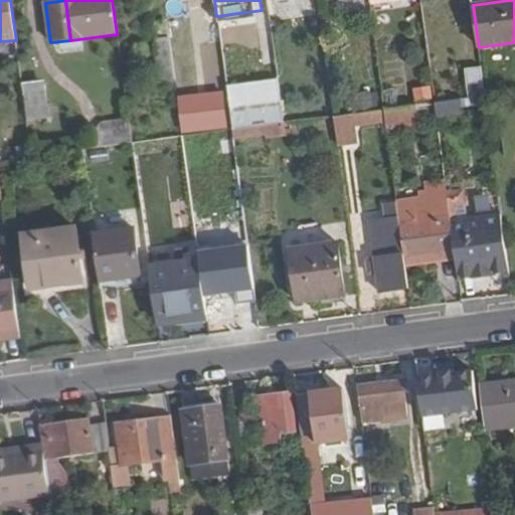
[(155,39),(169,38),(167,23),(153,25),(155,39)]
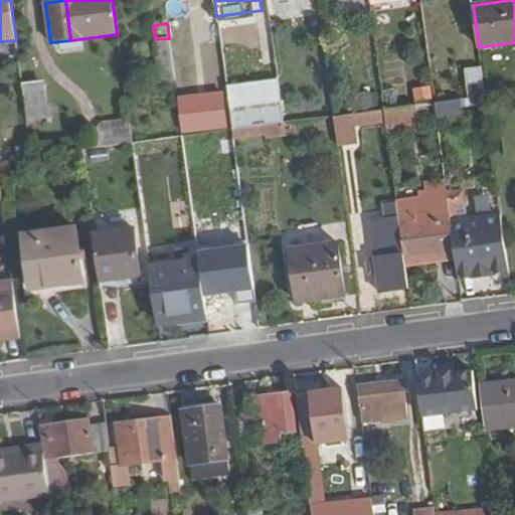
[(155,39),(161,83),(175,82),(169,38),(155,39)]
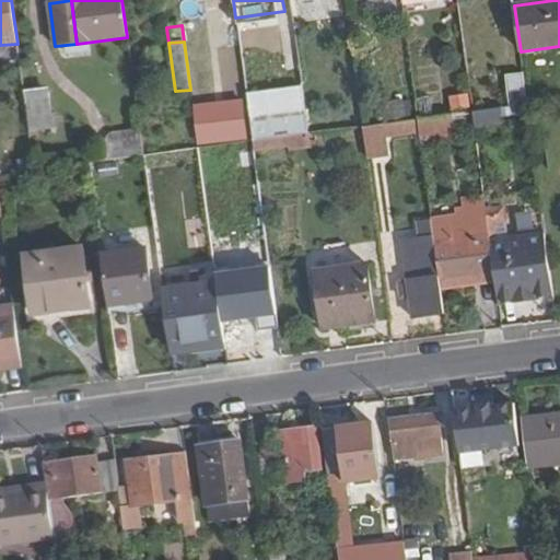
[(524,73),(505,76),(510,107),(527,105),(524,73)]
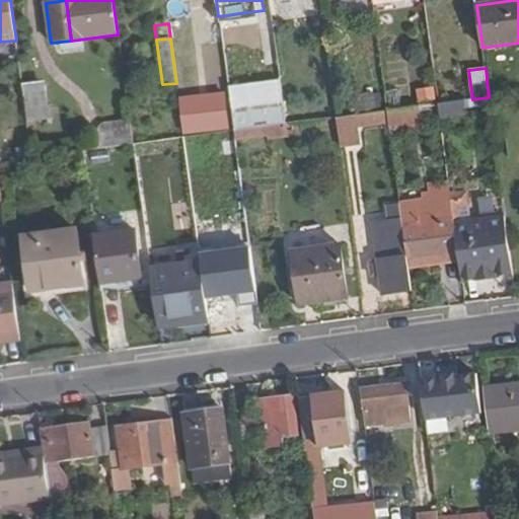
[(243,108),(284,102),(280,78),(240,83),(241,90),(243,108)]
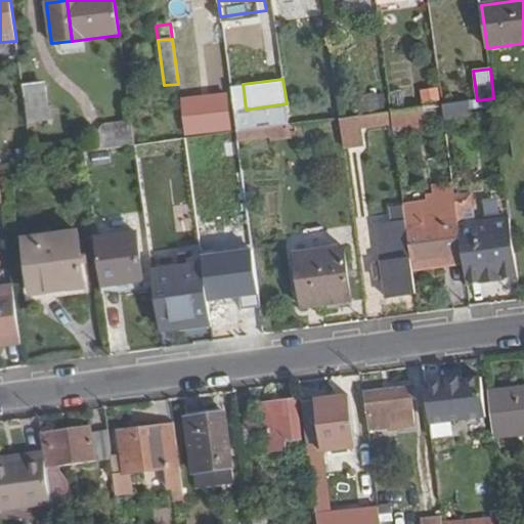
[(45,83),(23,86),(28,122),(49,119),(45,83)]
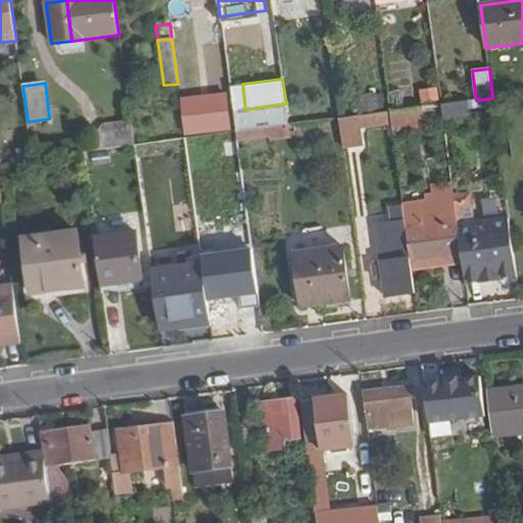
[(243,91),(231,92),(236,132),(288,125),(286,103),(245,109),(243,91)]
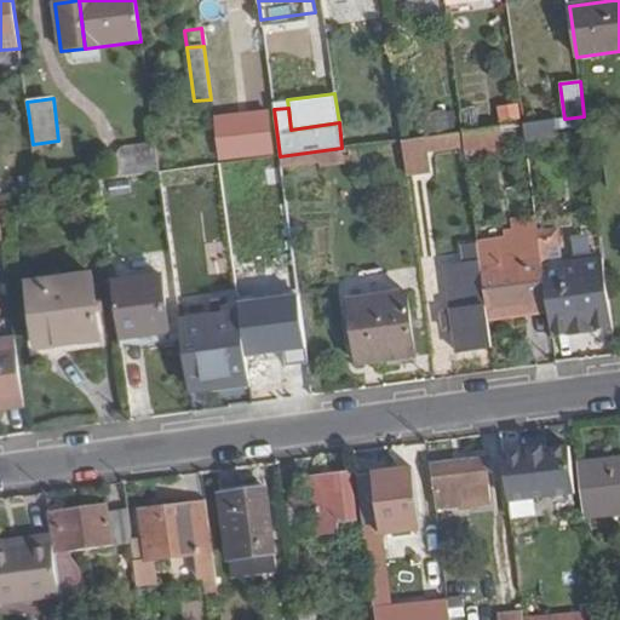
[(522,121),(521,108),(505,110),(506,124),(522,121)]
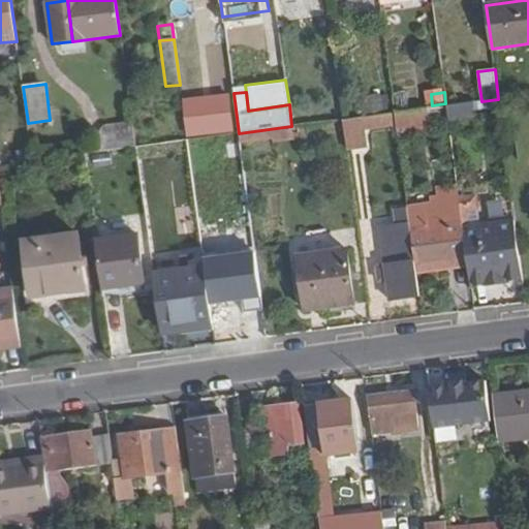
[(407,93),(395,94),(396,109),(408,107),(407,93)]
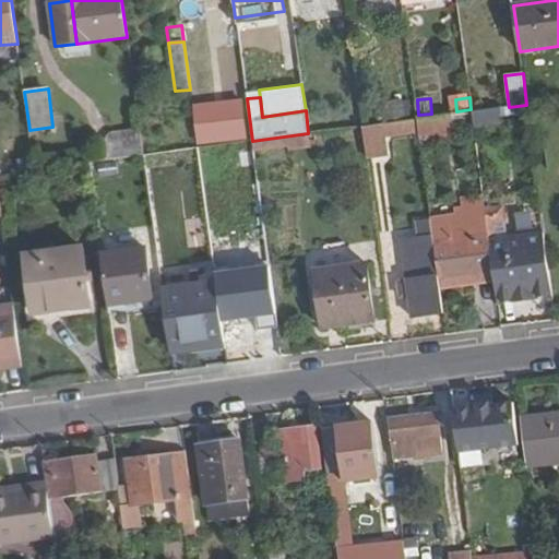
[(383,125),(413,120),(409,100),(381,104),(383,125)]
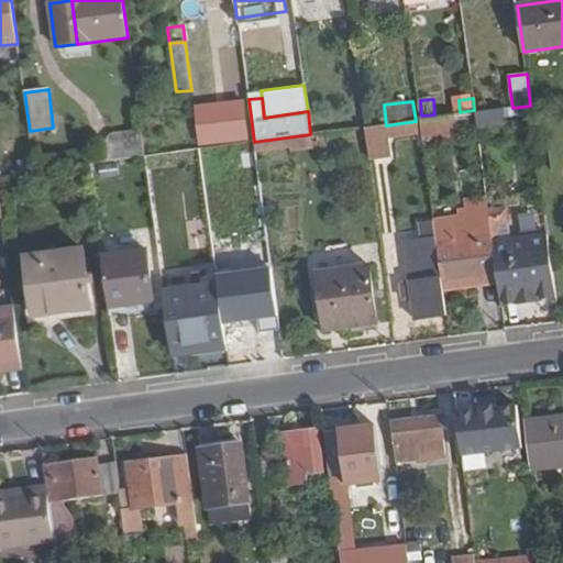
[(245,102),(197,107),(201,147),(250,141),(245,102)]
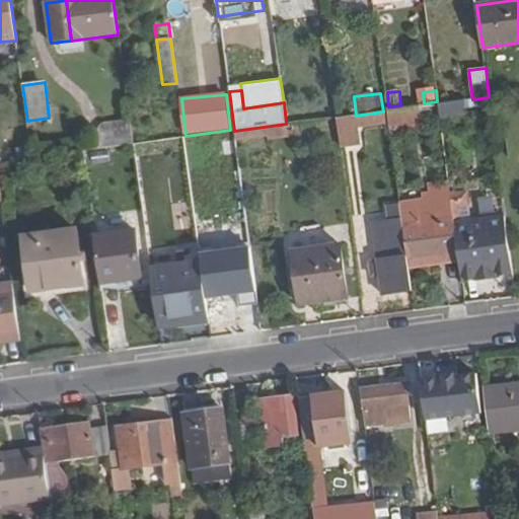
[(436,102),(437,117),(460,116),(460,101),(436,102)]
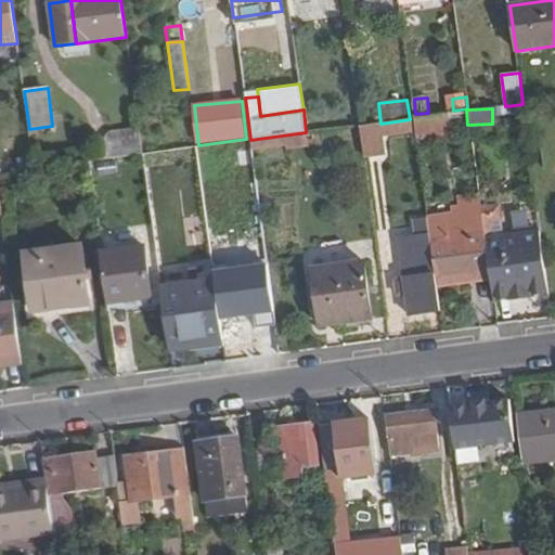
[(449,114),(414,118),(416,131),(418,146),(453,142),(449,114)]
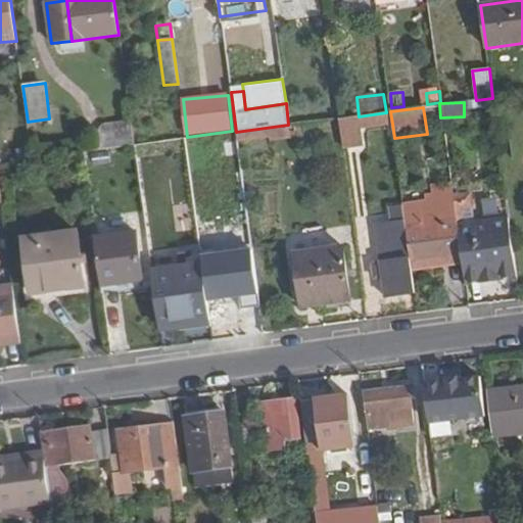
[(359,116),(358,116),(360,128),(392,124),(390,111),(386,112),(359,116)]
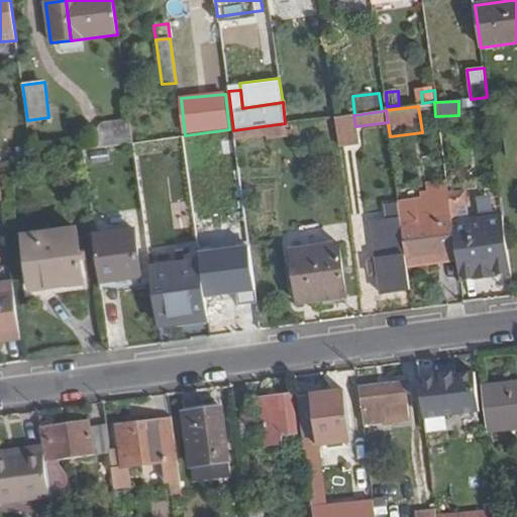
[(353,115),(335,117),(339,146),(356,144),(355,126),(353,115)]
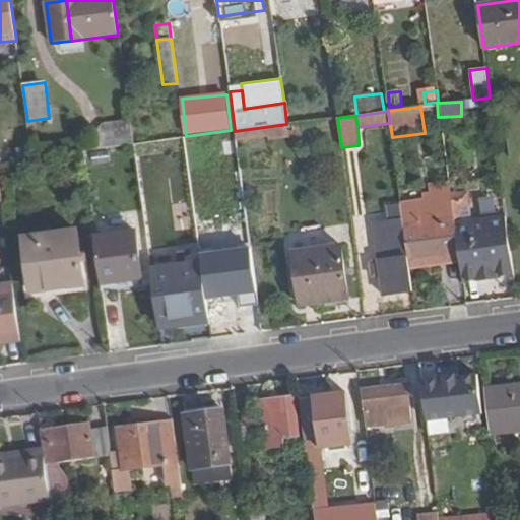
[(98,146),(129,142),(126,119),(93,123),(98,146)]
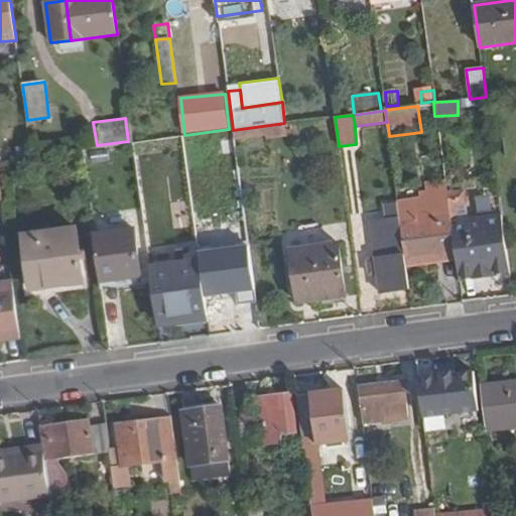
[(106,147),(85,150),(86,163),(108,161),(106,147)]
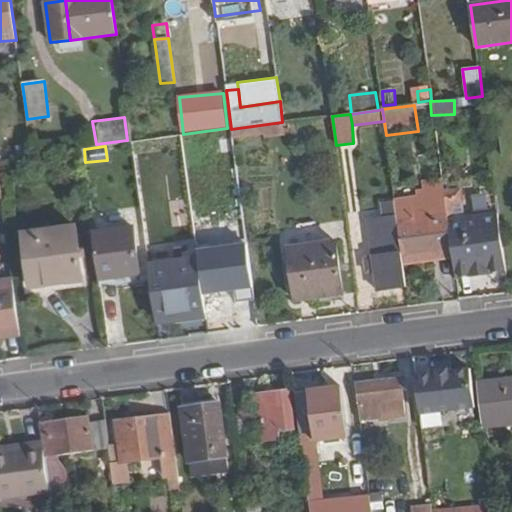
[(179,161),(168,162),(171,188),(183,186),(179,161)]
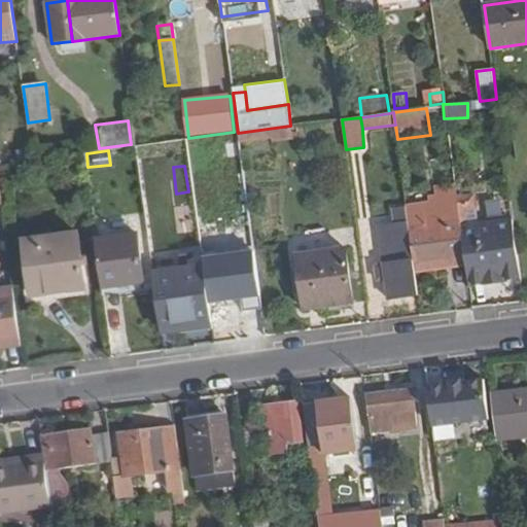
[(173,167),(139,171),(161,329),(212,322),(204,264),(191,266),(186,229),(199,227),(194,191),(188,191),(176,194),(173,167)]
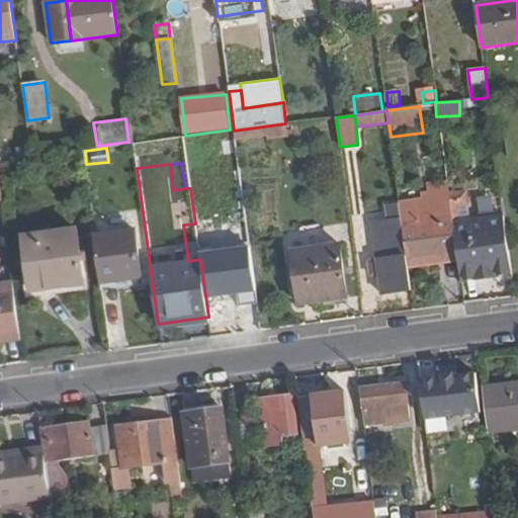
[(400,202),(400,204),(408,261),(458,254),(454,228),(448,185),(432,187),(432,191),(430,191),(430,197),(400,202)]
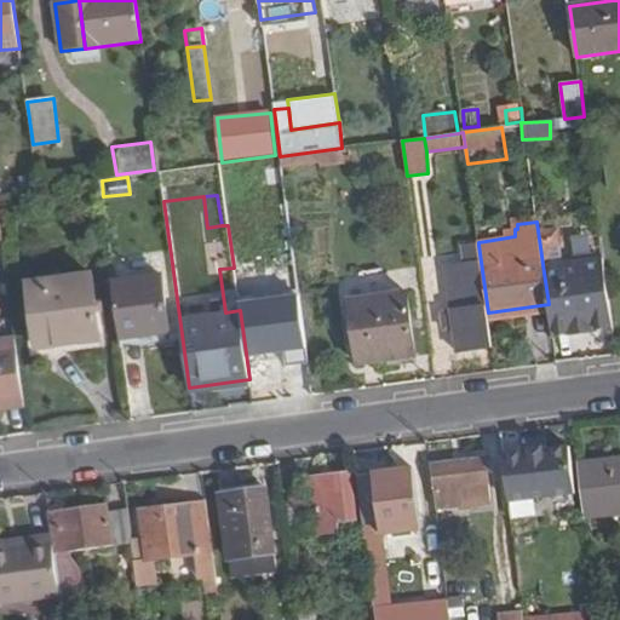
[(454,329),(458,352),(493,348),(488,313),(478,245),(461,247),(464,264),(446,267),(452,313),(442,314),(445,331),(454,329)]
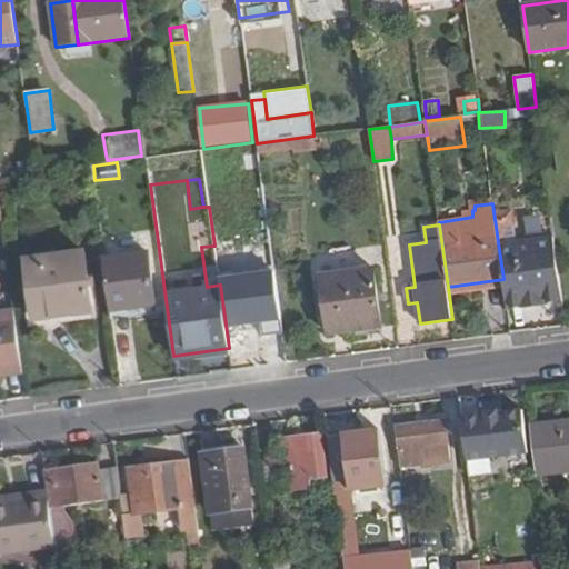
[(503,279),(507,307),(523,305),(542,301),(543,305),(563,301),(555,236),(498,243),(499,250),(503,279)]
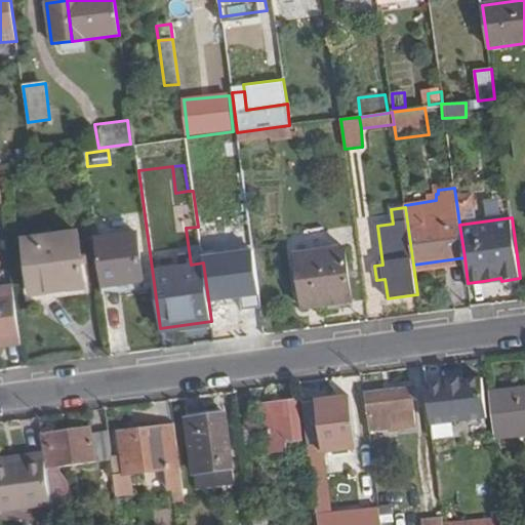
[(138,234),(96,239),(103,286),(145,280),(138,234)]
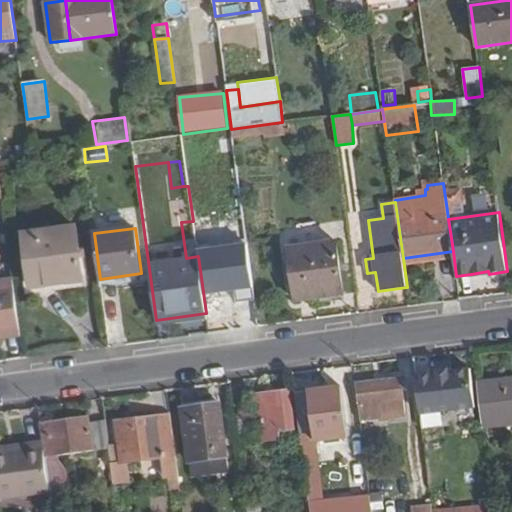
[(82,281),(74,229),(24,235),(31,288),(82,281)]
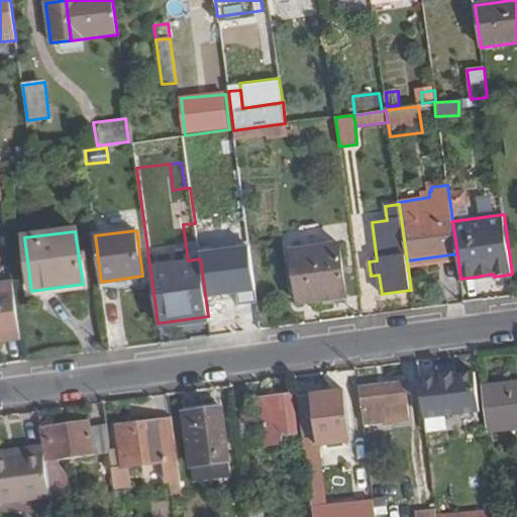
[(344,297),(337,244),(291,250),(299,304),(344,297)]
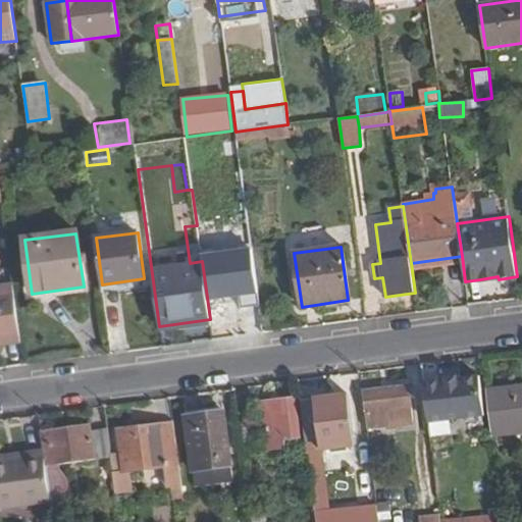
[(0,336),(19,334),(14,297),(0,298),(0,336)]
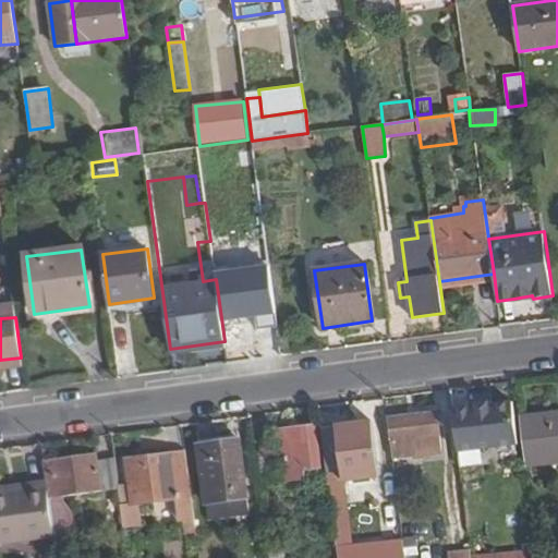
[(512,404),(452,412),(457,445),(472,444),(473,451),(518,446),(512,404)]
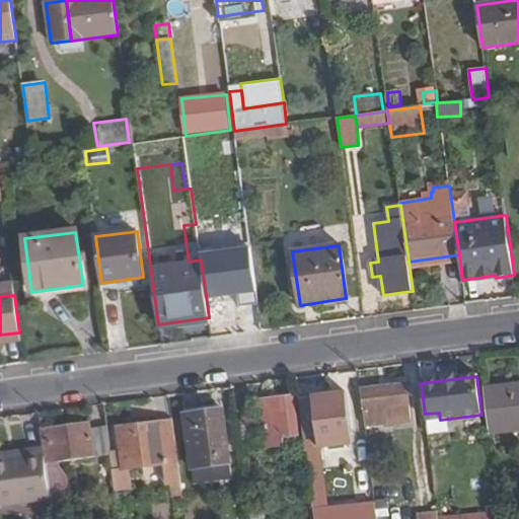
[(374,387),(360,389),(364,426),(386,423),(386,428),(394,428),(394,426),(412,425),(406,383),(392,385),(392,391),(375,393),(374,387)]
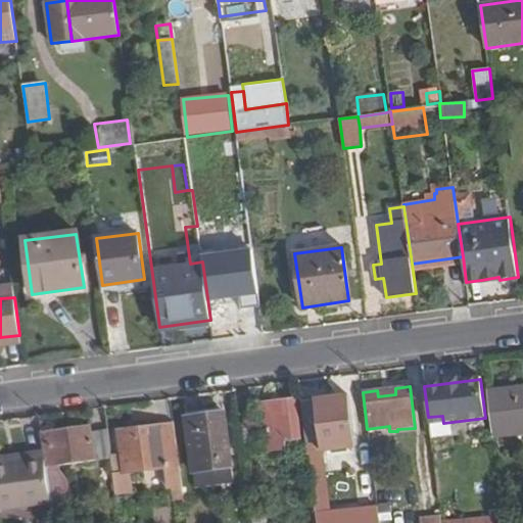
[(522,388),(487,391),(493,436),(522,433),(522,388)]
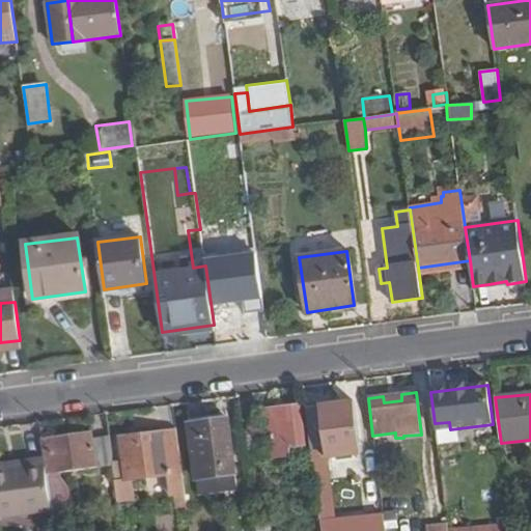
[(355,402),(306,409),(322,530),(384,530),(383,514),(335,520),(329,459),(361,454),(355,402)]
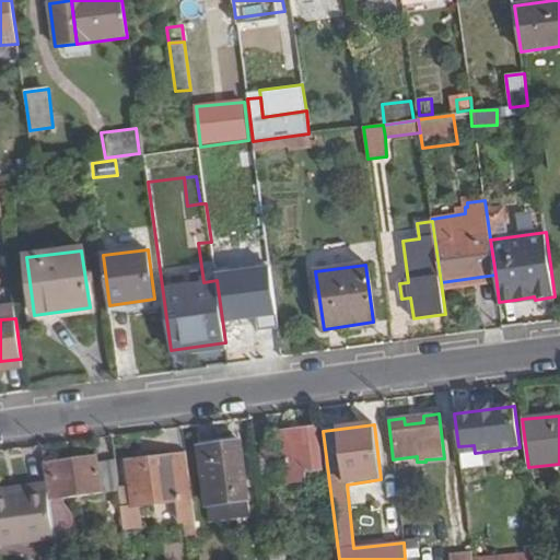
[(322,470),(317,429),(282,433),(288,482),(304,480),(303,473),(322,470)]
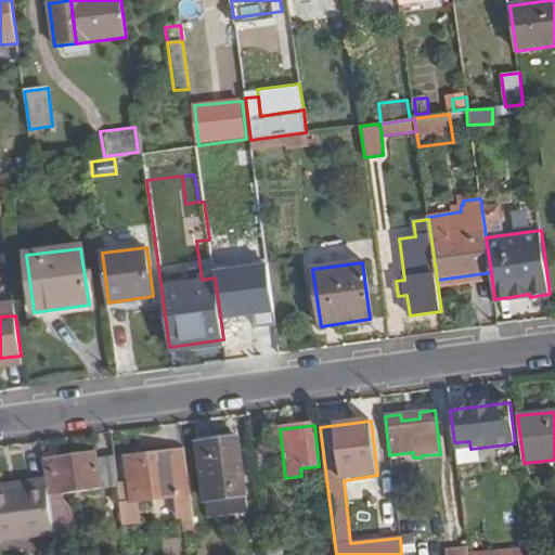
[(197,444),(206,518),(248,513),(239,440),(197,444)]
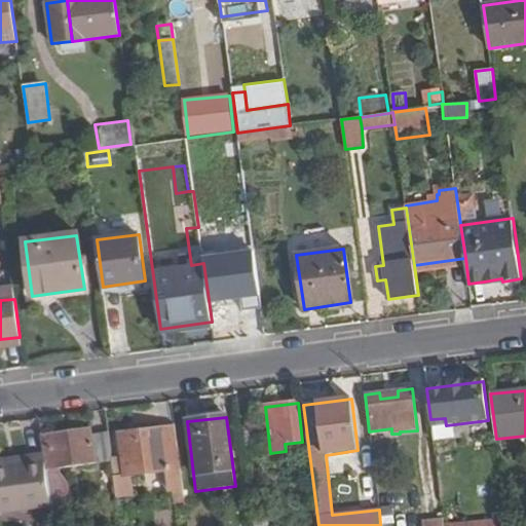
[(92,427),(41,436),(45,460),(46,470),(60,467),(112,461),(111,458),(108,433),(94,435),(92,427)]
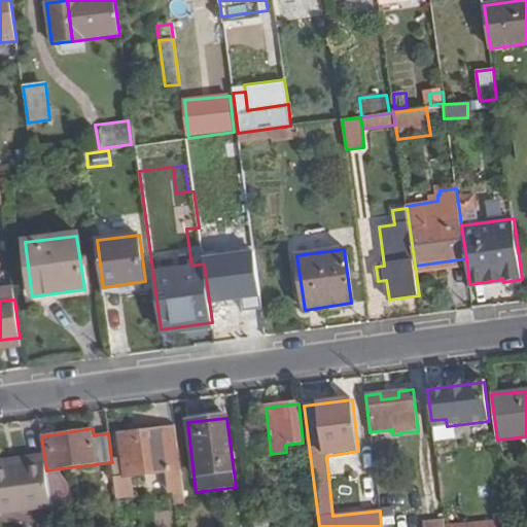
[(111,459),(112,462),(114,479),(117,500),(135,498),(132,477),(166,472),(169,494),(183,492),(175,428),(121,435),(124,458),(111,459)]
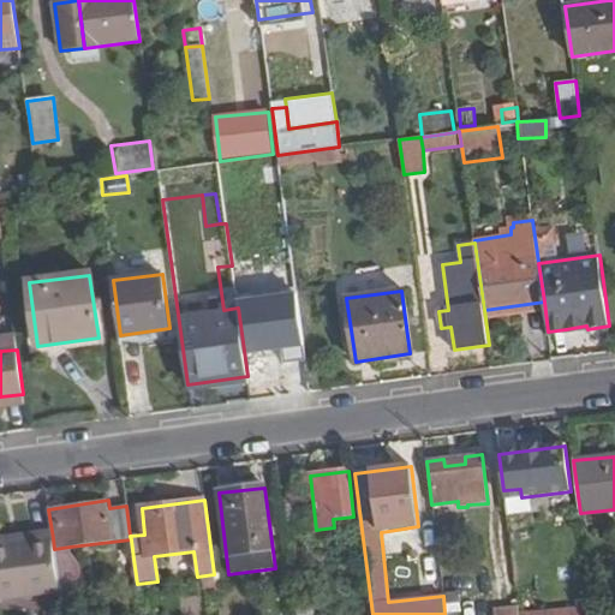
[(53,538),(0,544),(0,599),(59,592),(54,549),(53,538)]
